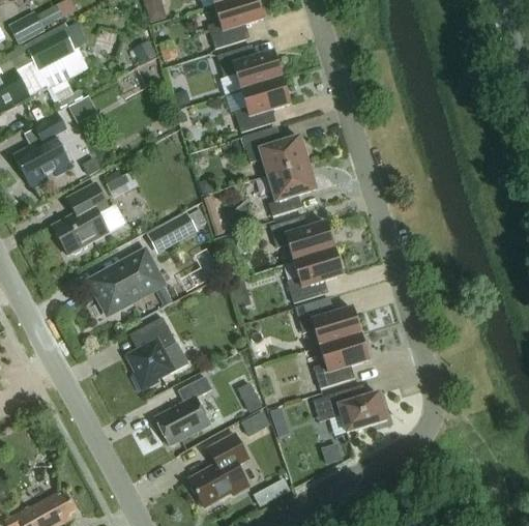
[(148,0),(151,18),(169,16),(167,0),(148,0)]
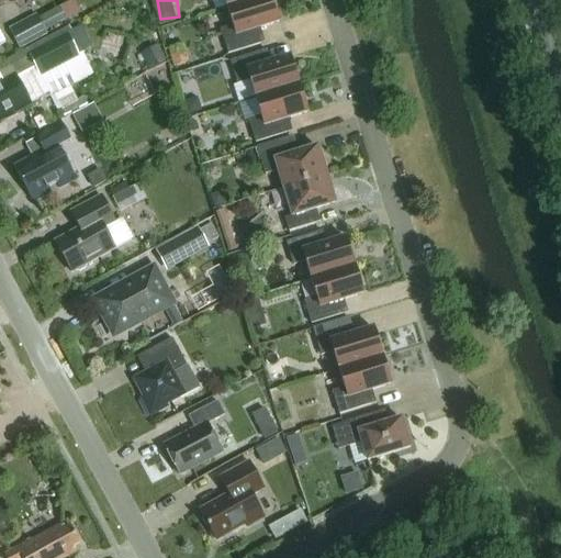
[(240,0),(227,4),(233,22),(221,25),(228,51),(259,41),(255,26),(279,19),(272,0),(240,0)]
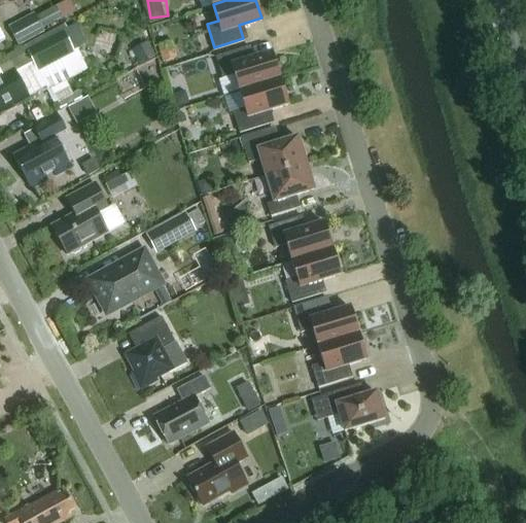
[(43,28),(33,8),(7,22),(18,41),(43,28)]
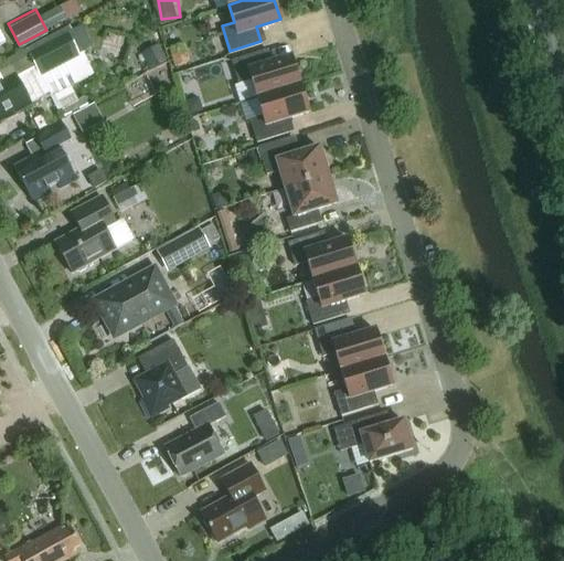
[(66,29),(28,50),(35,65),(40,73),(78,53),(66,29)]
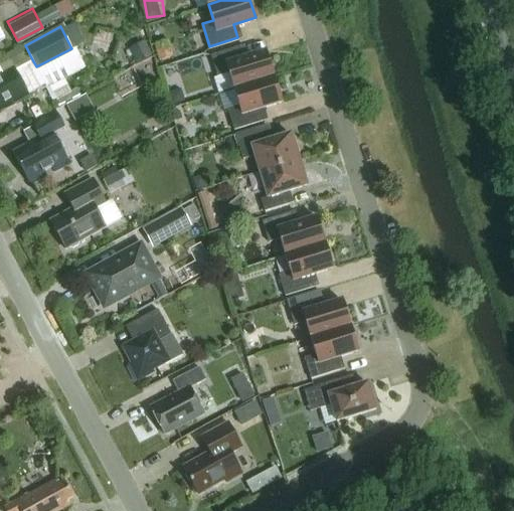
[(144,37),(128,46),(136,61),(152,52),(144,37)]
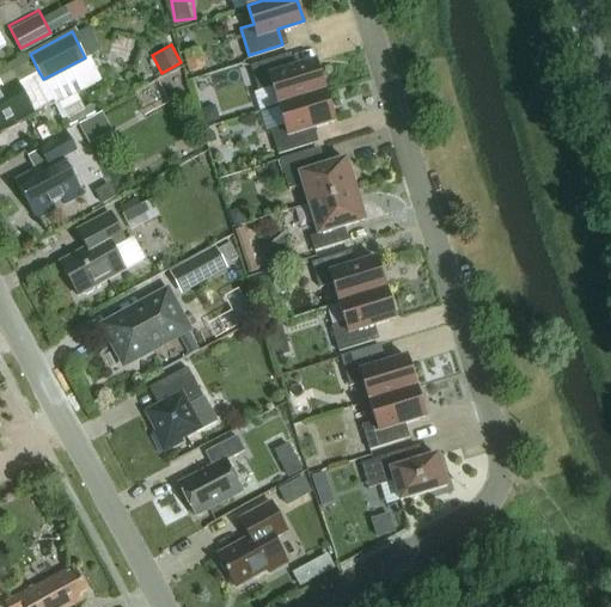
[(199,44),(182,50),(189,69),(206,65),(199,44)]
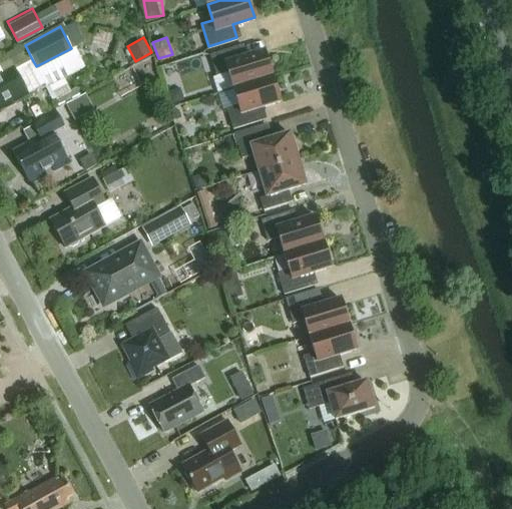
[(0,66),(2,71),(0,72),(0,106),(28,92),(45,82),(36,66),(32,59),(25,45),(23,41),(0,53),(0,66)]
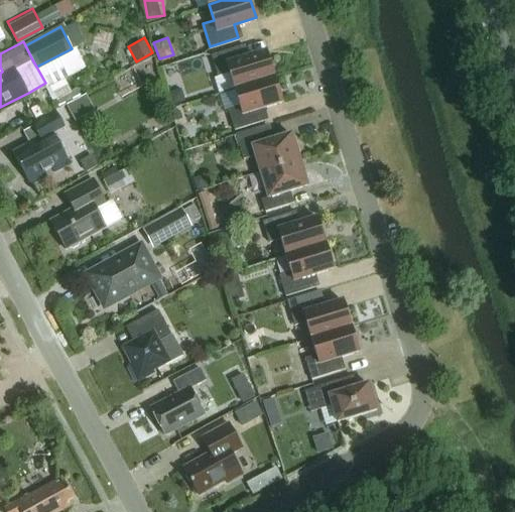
[(235,87),(274,75),(266,48),(244,55),(240,44),(212,53),(218,74),(230,71),(235,87)]
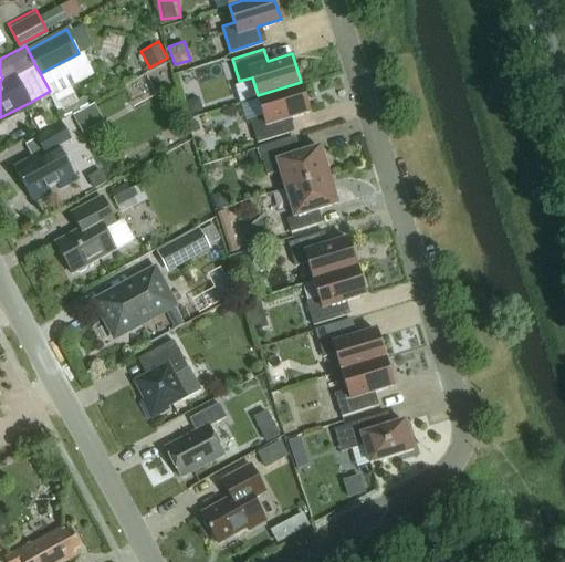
[(258,139),(289,131),(285,117),(310,110),(301,82),(258,95),(263,113),(250,117),(258,139)]
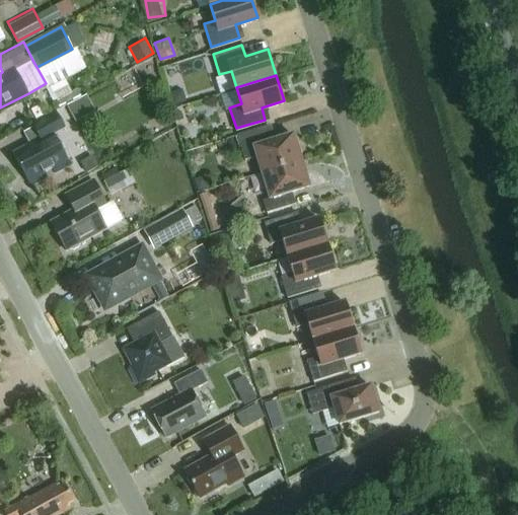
[(182,86),(170,90),(173,102),(186,98),(182,86)]
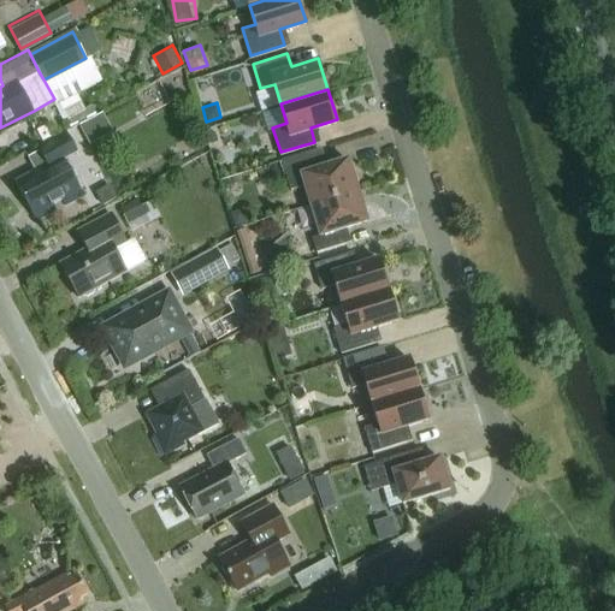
[(94,137),(118,125),(108,108),(86,119),(94,137)]
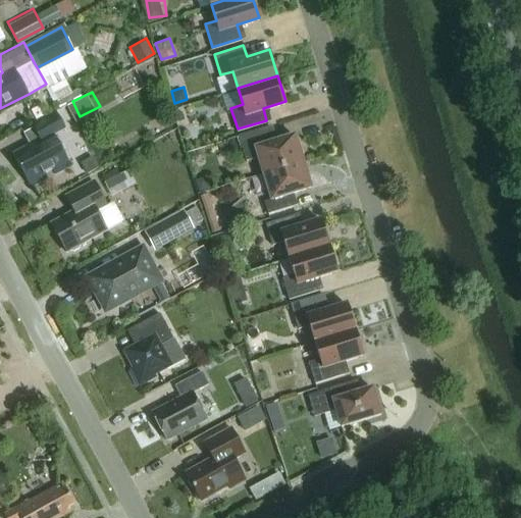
[(32,185),(70,162),(54,133),(65,125),(56,109),(33,122),(41,138),(31,144),(29,140),(11,148),(32,185)]
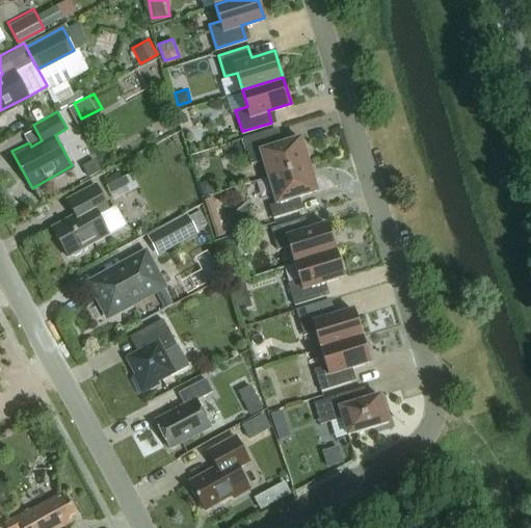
[(309,162),(300,136),(277,142),(273,127),(243,136),(251,161),(263,158),(268,175),(309,162)]
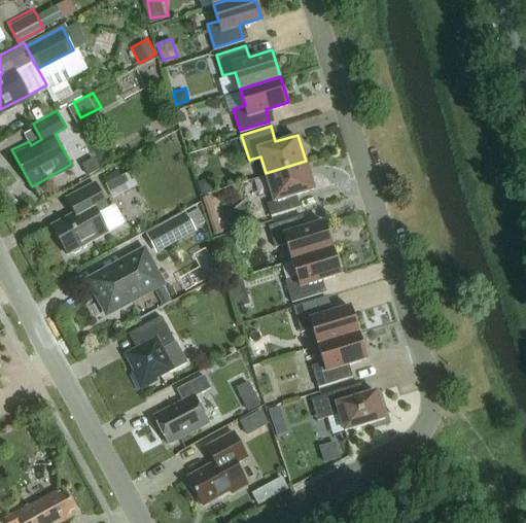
[(94,154),(80,162),(86,173),(100,166),(94,154)]
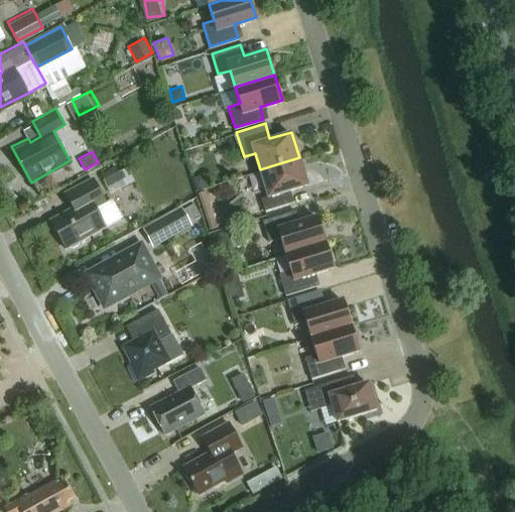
[(299,157),(260,169),(265,184),(253,188),(260,211),(289,202),(285,189),(307,183),(299,157)]
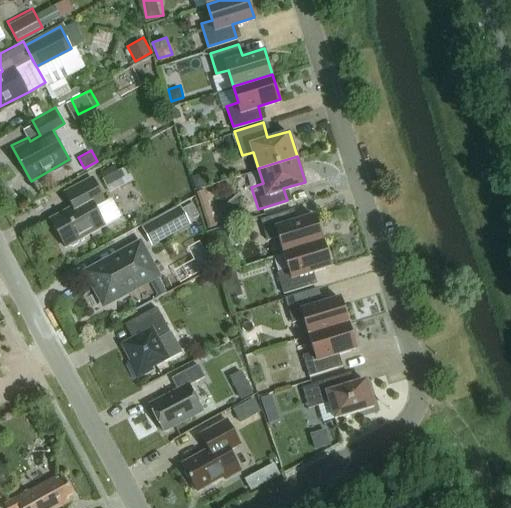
[(115,163),(99,171),(105,183),(121,175),(115,163)]
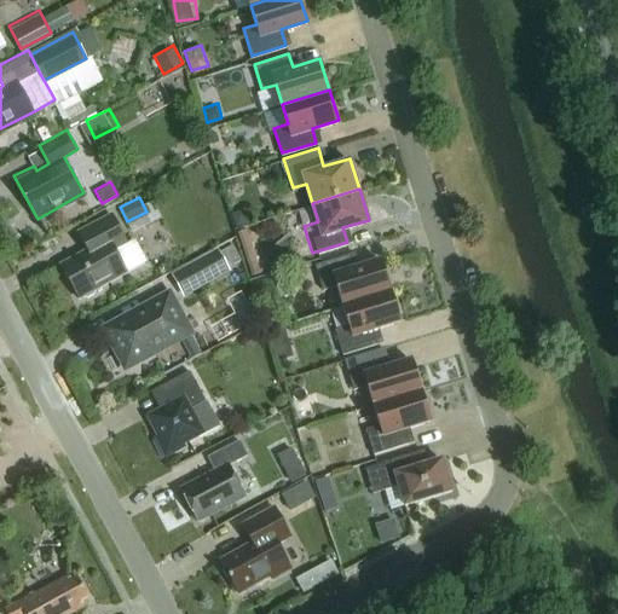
[(240,208),(231,210),(235,225),(249,221),(247,212),(240,208)]
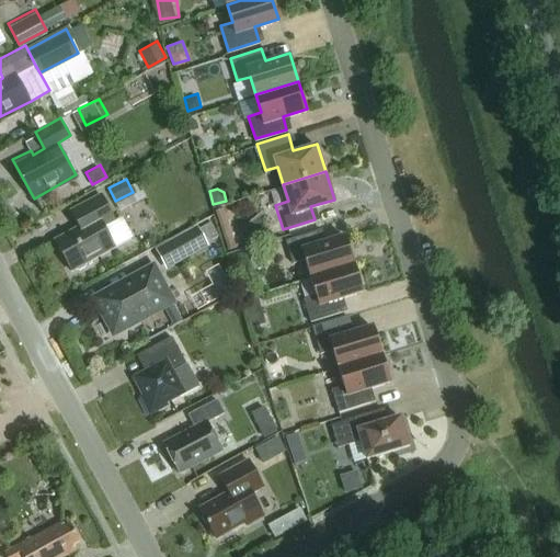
[(80,224),(55,238),(72,269),(76,266),(79,268),(86,264),(87,260),(132,236),(120,215),(114,217),(101,192),(71,208),(80,224)]
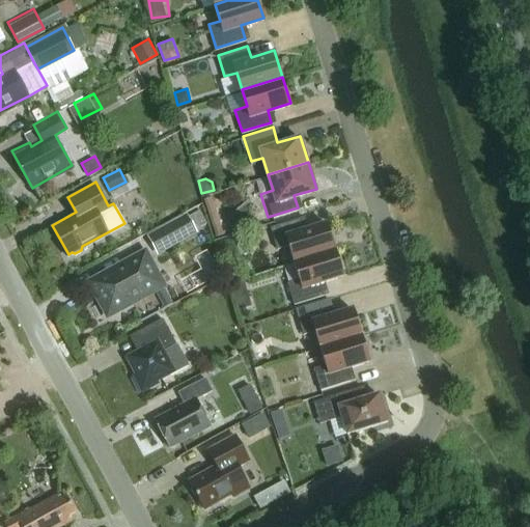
[(197,205),(167,222),(176,241),(196,229),(194,225),(204,220),(197,205)]
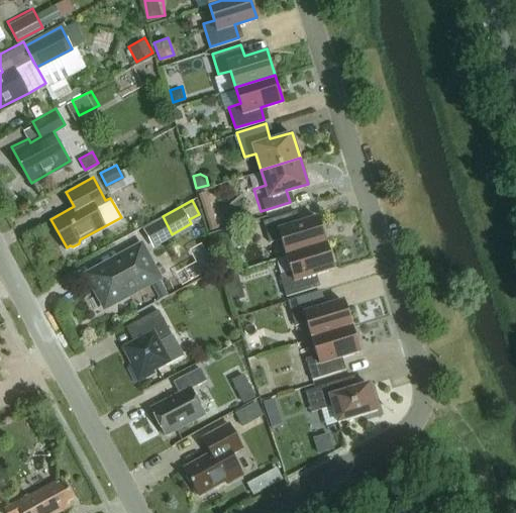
[(287,253),(326,241),(318,215),(296,222),(292,210),(264,219),(270,240),(282,236),(287,253)]
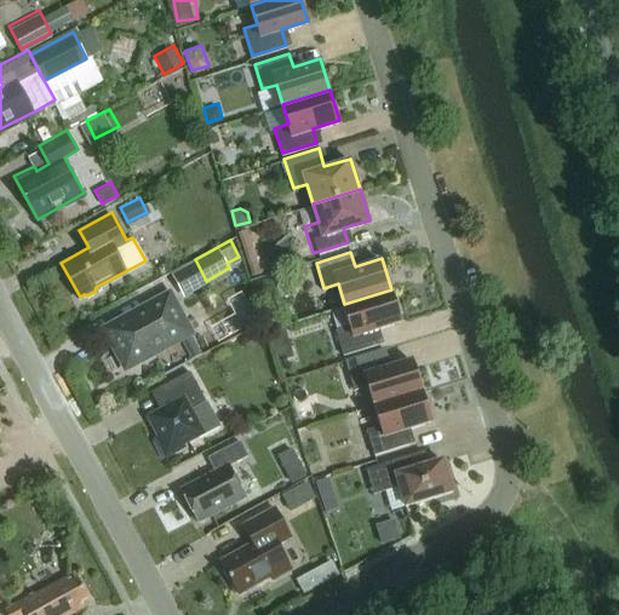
[(374,328),(400,320),(391,289),(344,304),(350,323),(336,328),(344,352),(378,342),(374,328)]
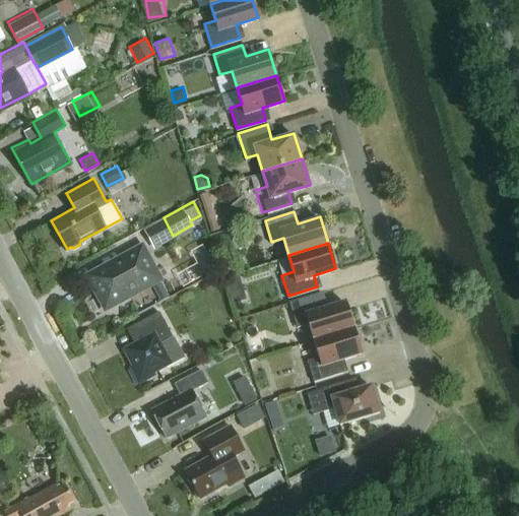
[(90,276),(104,303),(156,273),(141,246),(91,272),(90,276)]
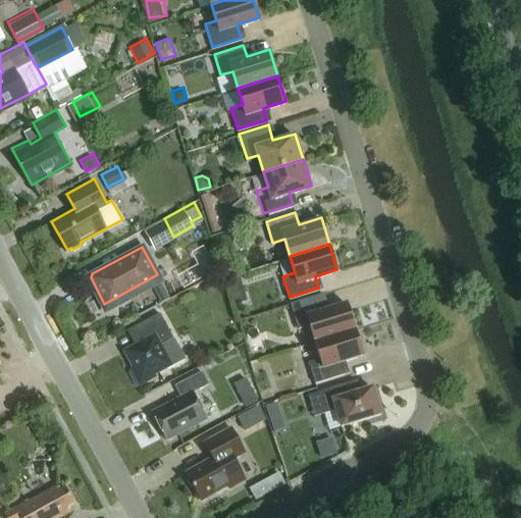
[(315,340),(355,327),(347,301),(324,308),(320,293),(291,301),(299,326),(310,323),(315,340)]
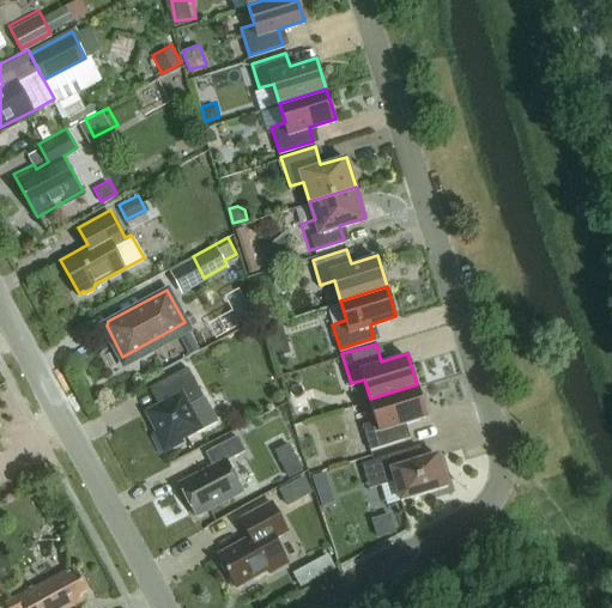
[(168,397),(146,409),(157,430),(155,431),(164,449),(183,439),(182,437),(203,426),(217,418),(205,396),(188,364),(158,381),(168,397)]
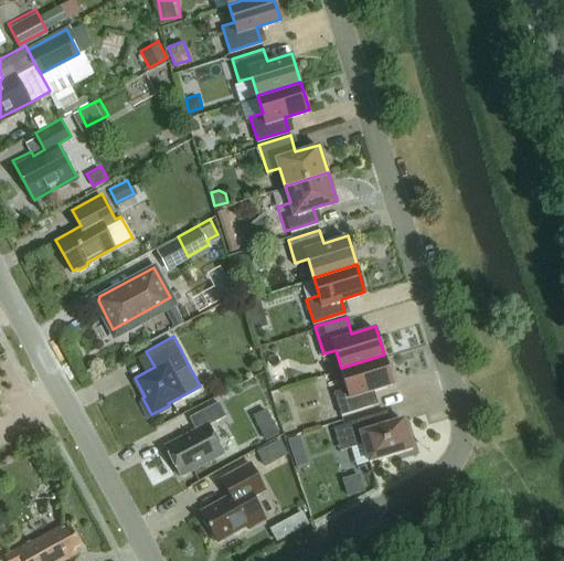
[(369,390),(393,382),(384,355),(341,368),(347,385),(334,390),(341,412),(373,403),(369,390)]
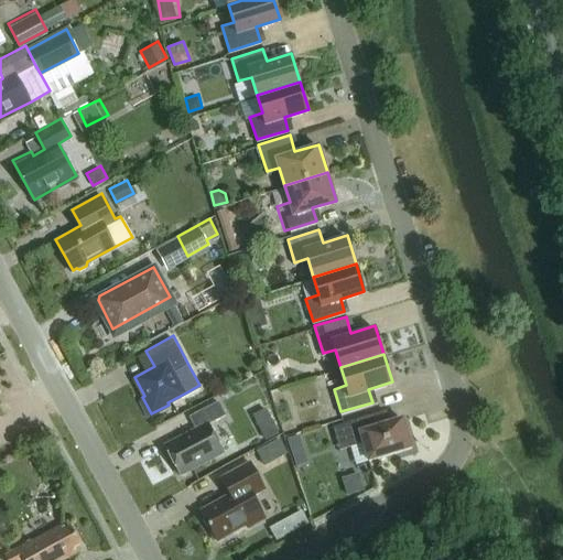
[(196,428),(165,444),(180,472),(224,450),(208,421),(226,412),(218,399),(190,413),(196,428)]
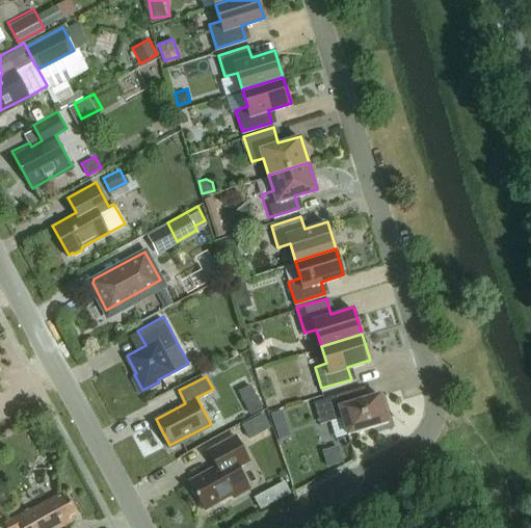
[(258,381),(244,386),(254,411),(266,405),(258,381)]
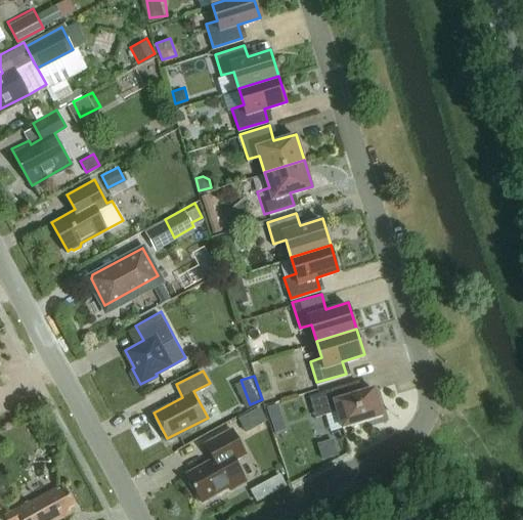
[(337,408),(343,425),(383,413),(374,386),(352,393),(348,382),(309,393),(313,405),(322,402),(325,412),(337,408)]
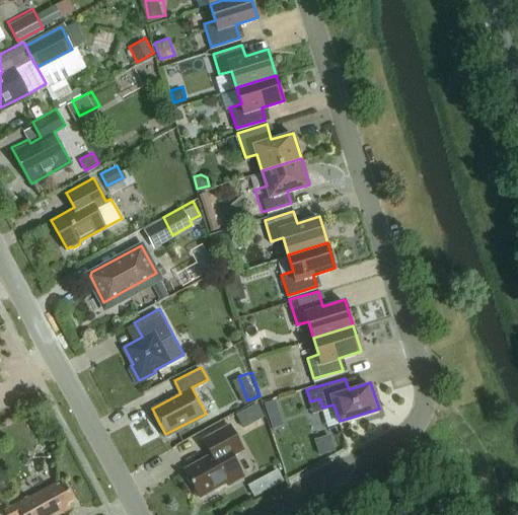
[(275,398),(264,401),(269,415),(279,412),(275,398)]
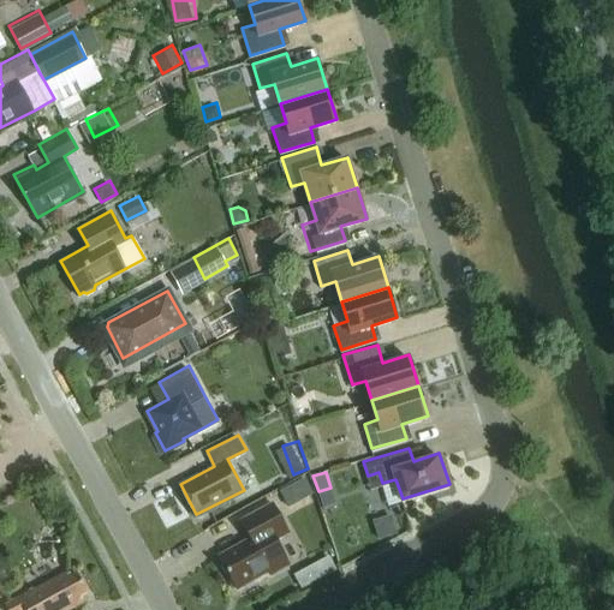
[(275,537),(288,530),(273,501),(240,518),(250,536),(219,552),(238,586),(269,569),(270,572),(290,562),(275,537)]
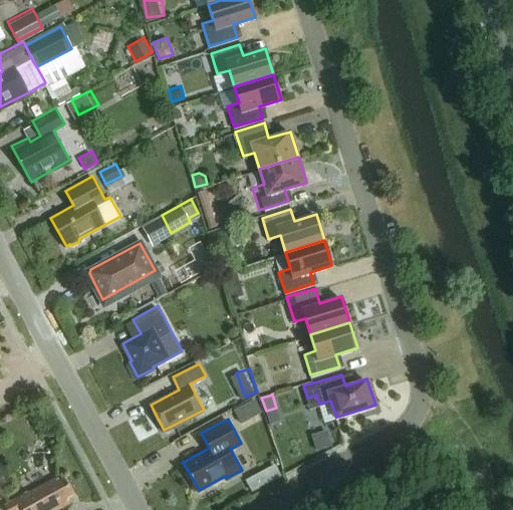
[(274,464),(263,470),(270,481),(281,475),(274,464)]
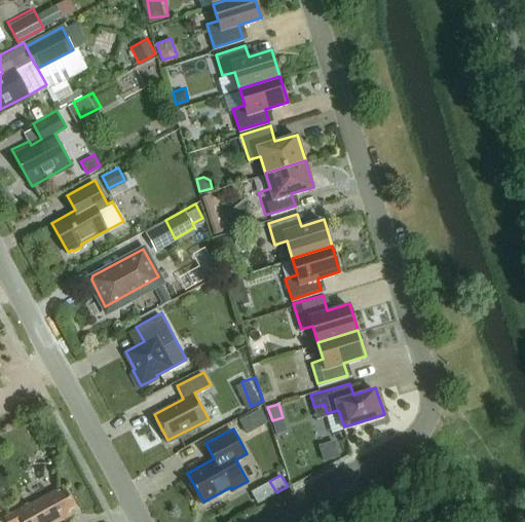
[(55,521),(72,514),(69,509),(75,506),(66,488),(61,491),(59,488),(4,517),(6,521),(20,521),(23,521),(55,521)]
